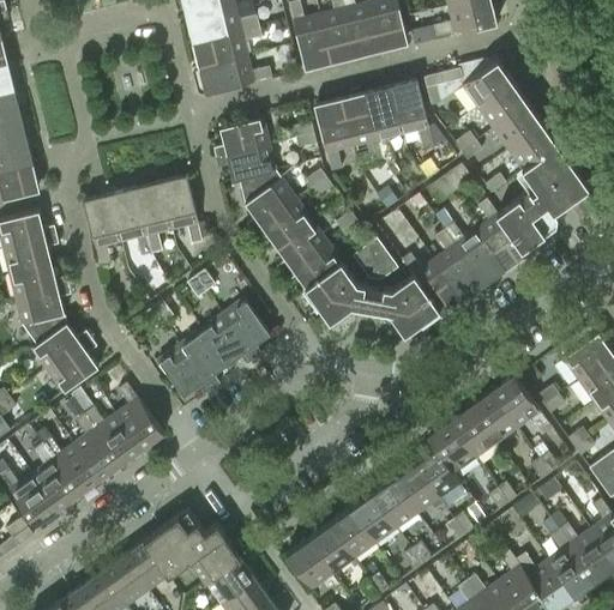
[(181,0),(186,18),(192,17),(234,6),(233,0),(181,0)]
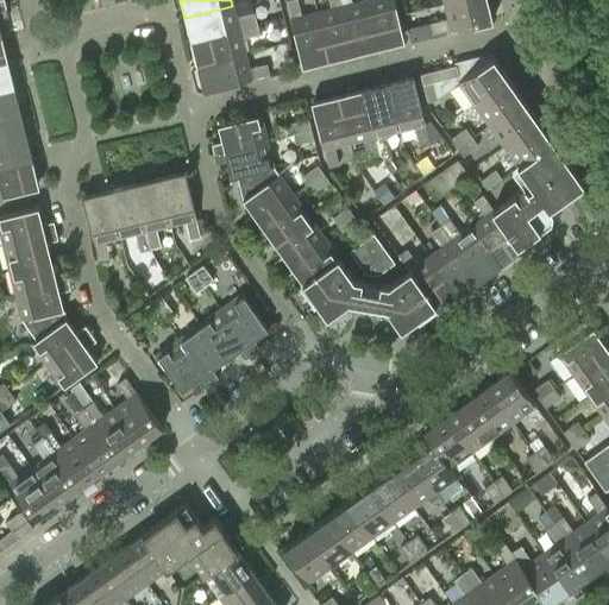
[(290,20),(290,21),(302,69),(328,63),(316,14),(301,18),(296,0),(287,2),(290,20)]
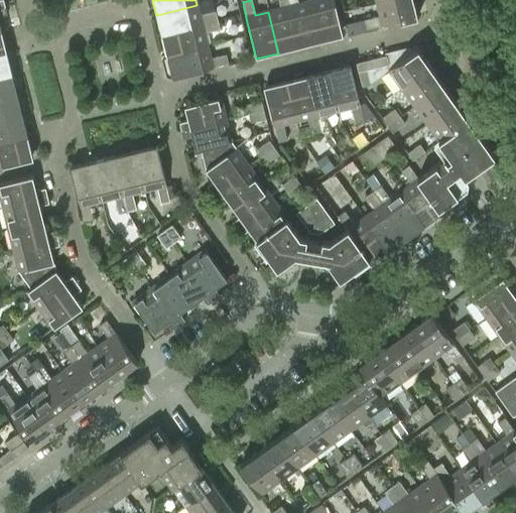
[(278,0),(280,9),(268,12),(278,53),(299,47),(287,0),(278,0)]
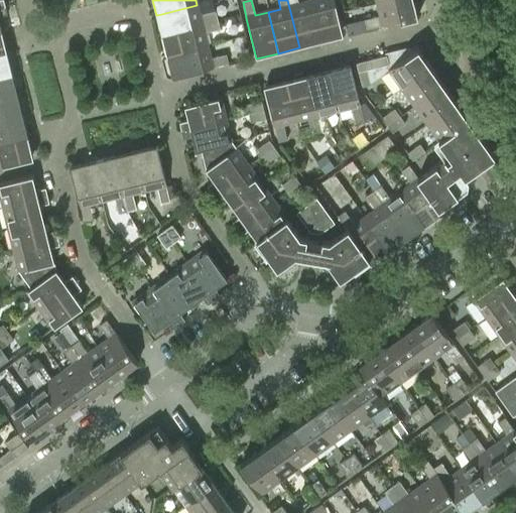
[(296,0),(287,0),(299,47),(320,42),(319,37),(310,1),(298,5),(296,0)]
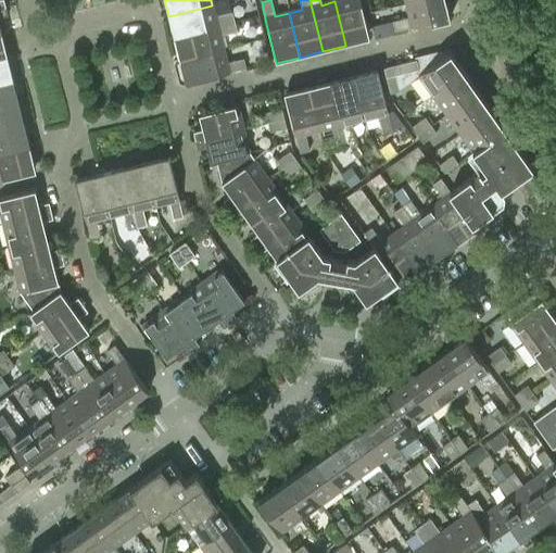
[(340,0),(335,1),(344,40),(345,46),(369,39),(368,35),(359,0),(340,0)]
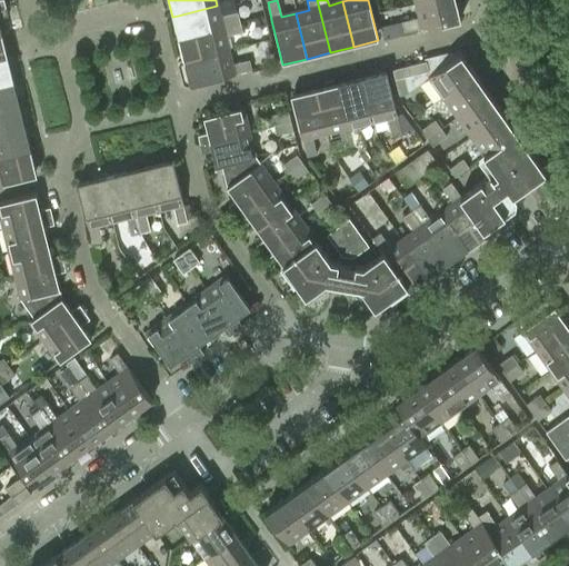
[(466,0),(437,0),(415,6),(419,20),(402,23),(405,33),(421,29),(421,30),(461,20),(457,5),(467,1),(466,0)]
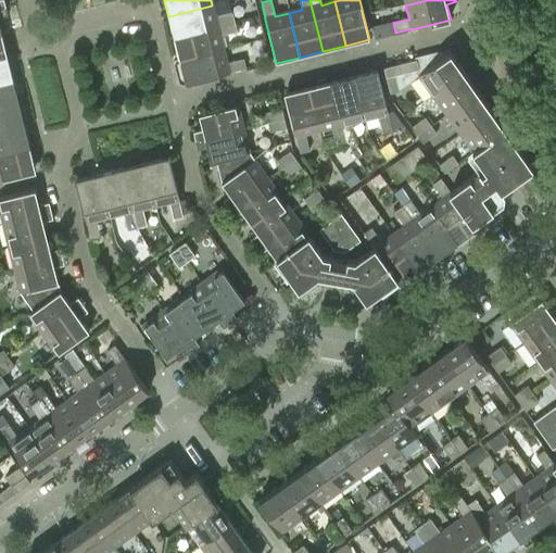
[(212,5),(174,15),(168,16),(174,39),(179,38),(235,24),(231,14),(216,19),(212,5)]
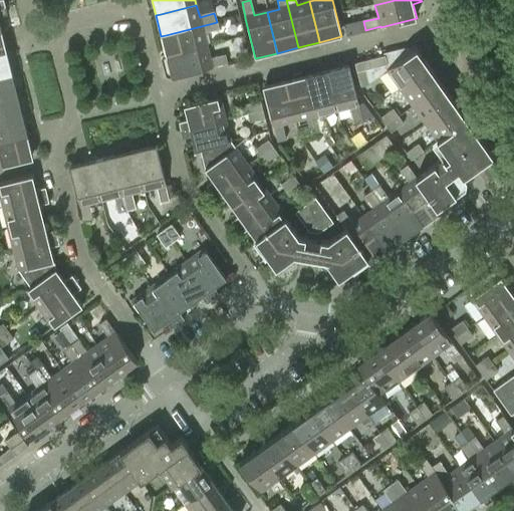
[(217,22),(166,35),(161,36),(166,57),(171,56),(207,47),(204,34),(219,31),(217,22)]
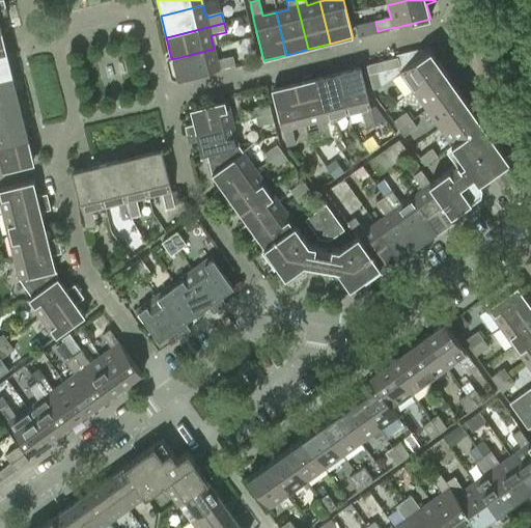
[(214,49),(176,58),(171,59),(177,82),(219,72),(219,71),(234,66),(232,58),(217,62),(214,49)]
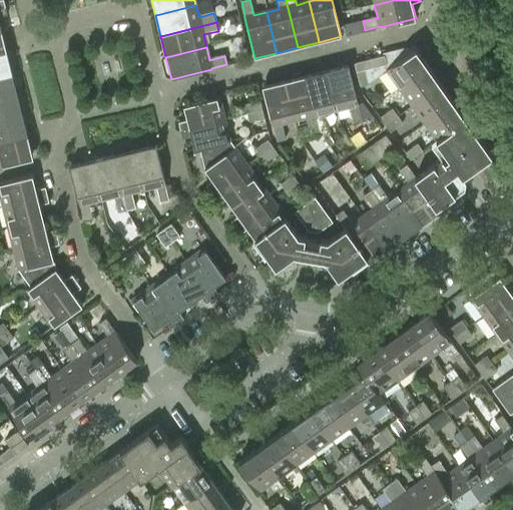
[(386,71),(399,90),(429,68),(416,50),(386,71)]
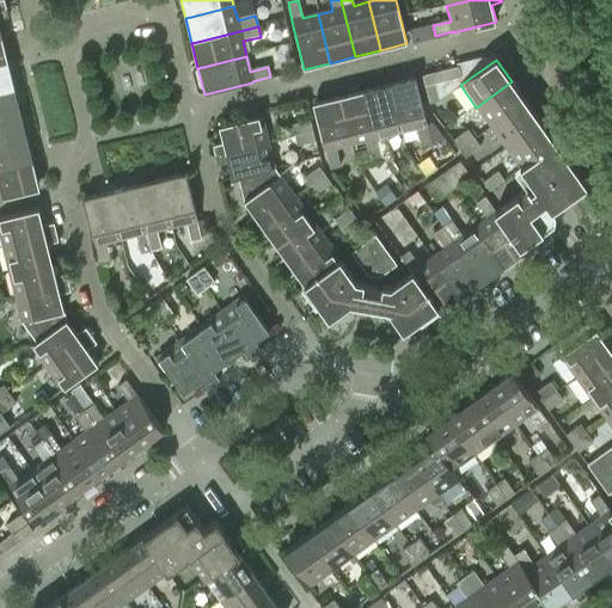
[(0,92),(14,88),(8,65),(2,66),(0,66),(0,92)]
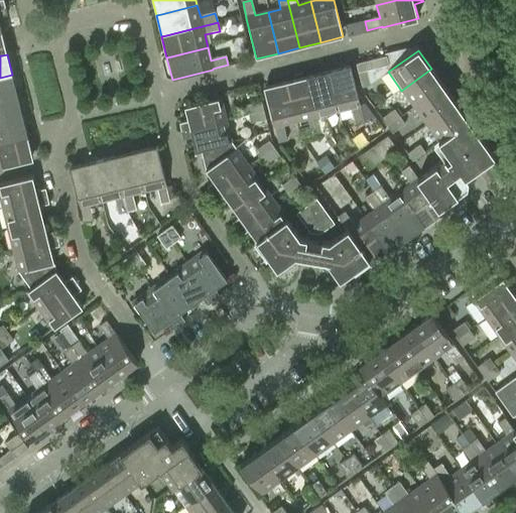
[(367,72),(388,67),(386,57),(356,65),(358,74),(367,72)]
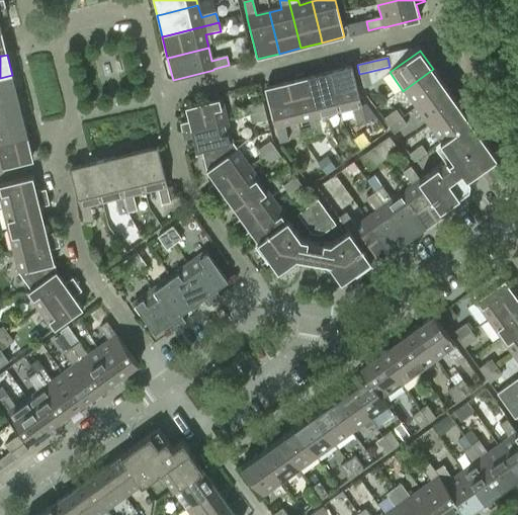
[(351,67),(329,72),(340,113),(352,110),(356,125),(364,122),(361,107),(351,67)]
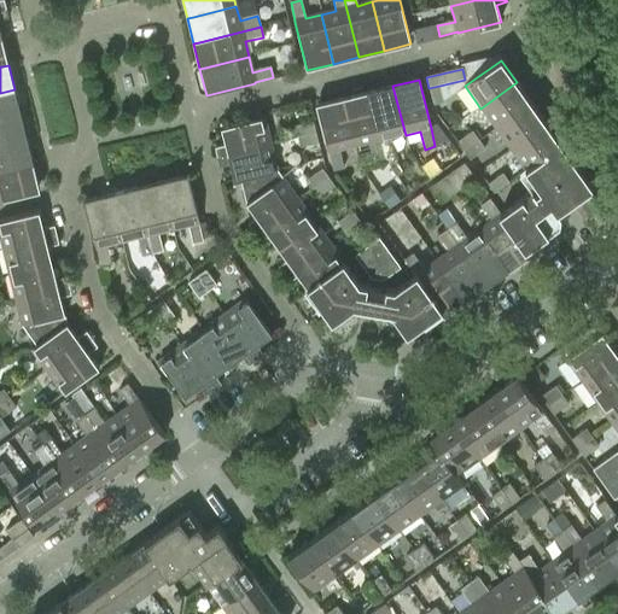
[(517,82),(481,109),(495,129),(532,104),(517,82)]
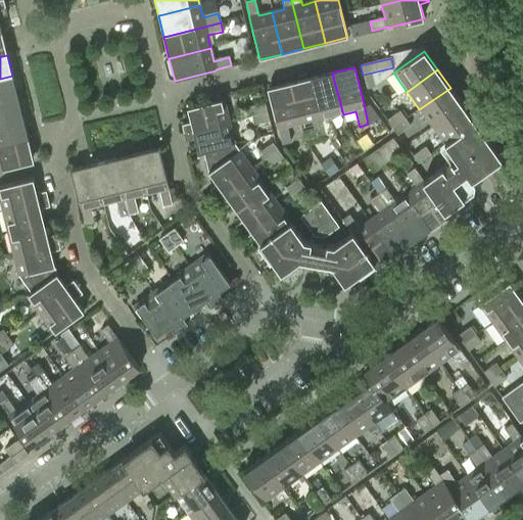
[(332,73),(311,79),(325,135),(334,133),(330,117),(343,114),(332,73)]
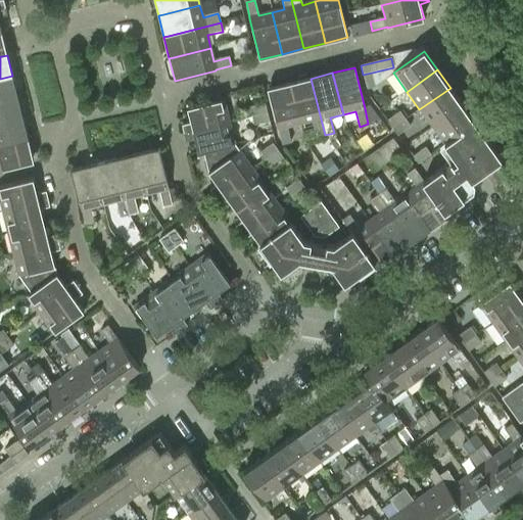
[(376,88),(372,73),(363,75),(367,90),(376,88)]
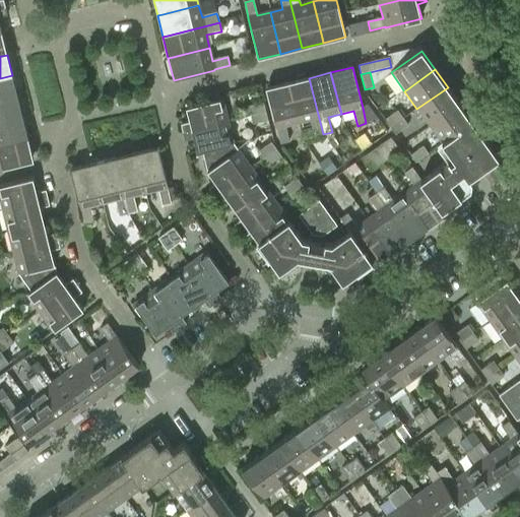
[(12,75),(0,78),(0,101),(17,97),(12,75)]
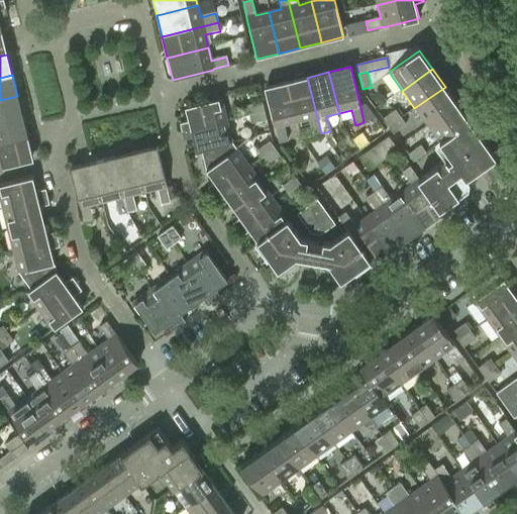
[(307,78),(286,83),(296,123),(308,120),(312,135),(321,133),(307,78)]
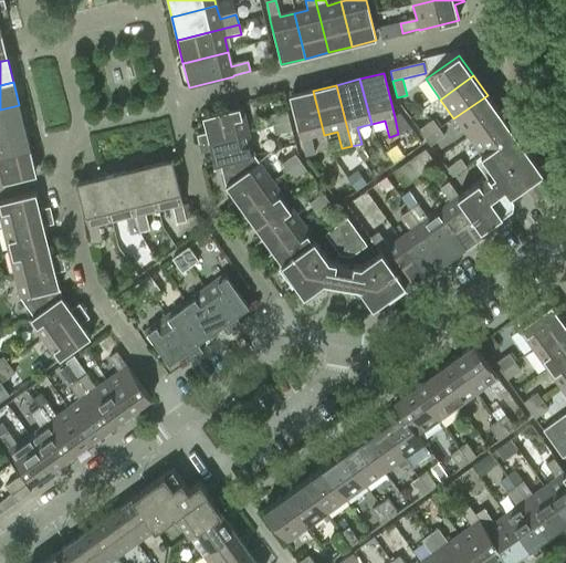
[(289,96),(291,102),(301,142),(305,157),(314,155),(310,138),(324,135),(313,91),(289,96)]
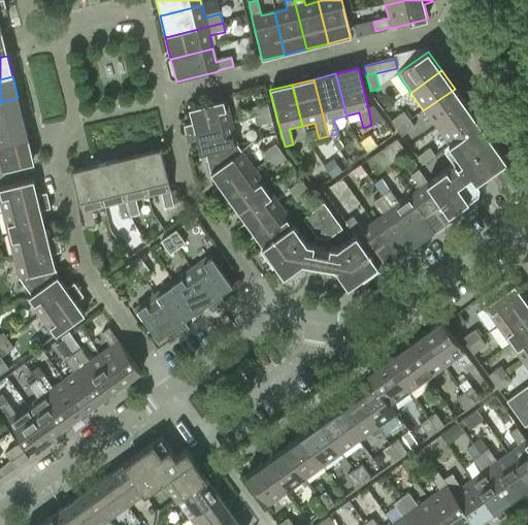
[(455,89),(423,110),(436,129),(467,106),(455,89)]
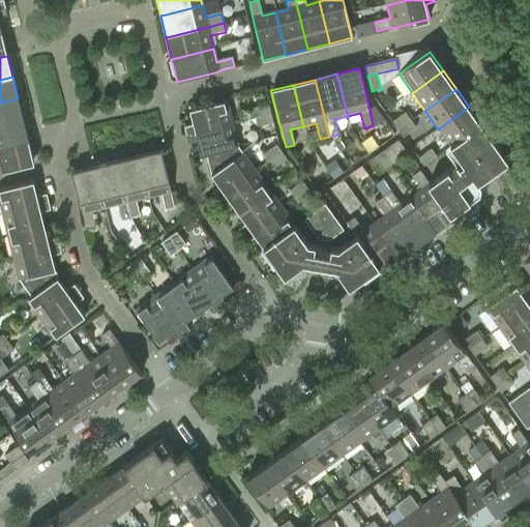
[(18,98),(0,103),(0,125),(23,120),(18,98)]
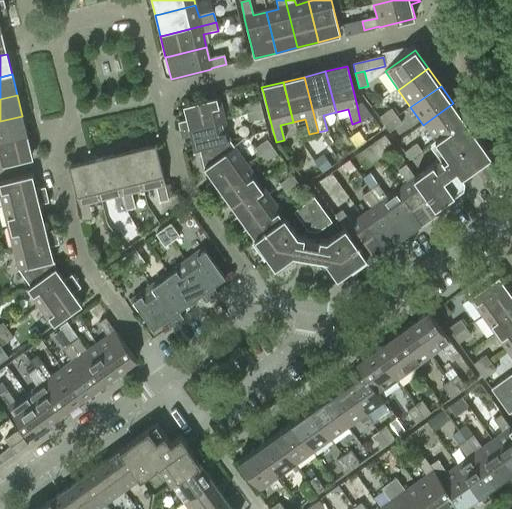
[(224,120),(219,98),(183,107),(187,121),(178,123),(180,131),(224,120)]
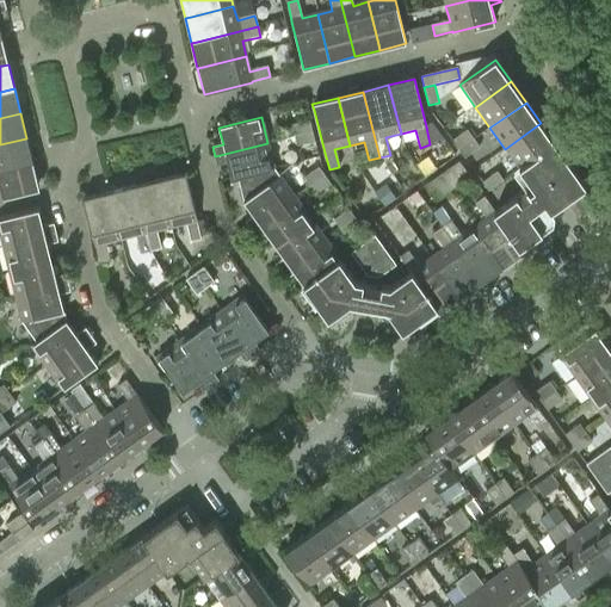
[(291,127),(294,136),(312,131),(309,122),(291,127)]
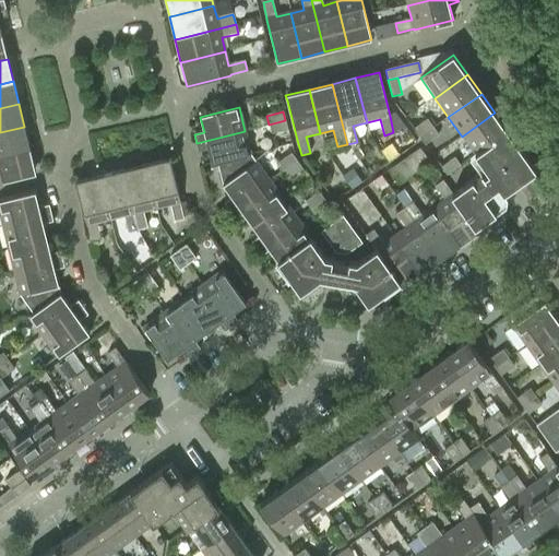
[(476,156),(509,132),(495,113),(462,137),(476,156)]
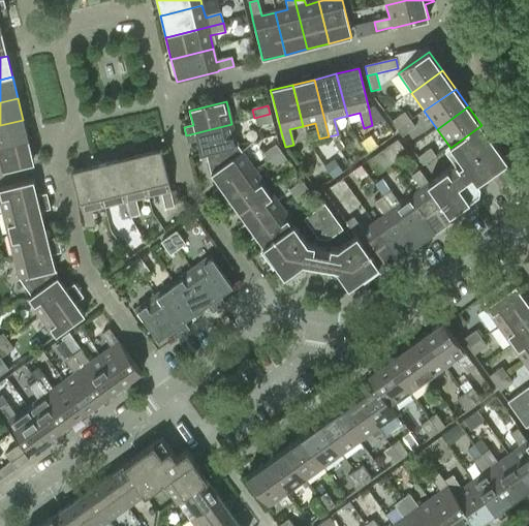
[(270,114),(254,118),(257,127),(272,123),(270,114)]
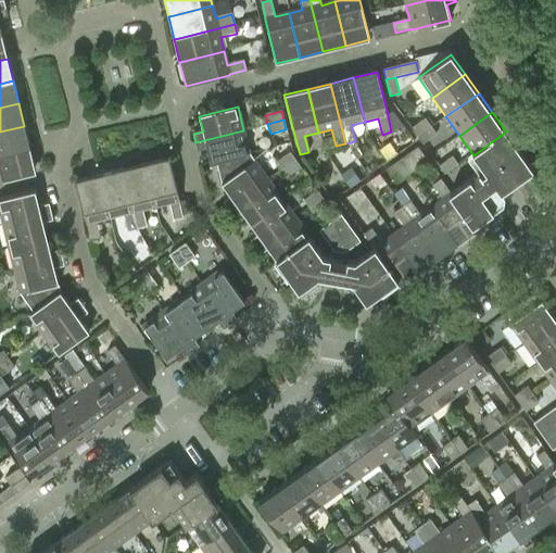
[(425,120),(412,129),(417,137),(430,127),(425,120)]
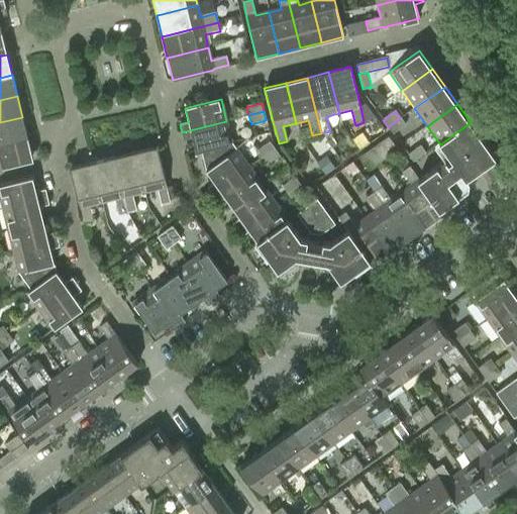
[(0,145),(27,138),(22,117),(0,122),(0,145)]
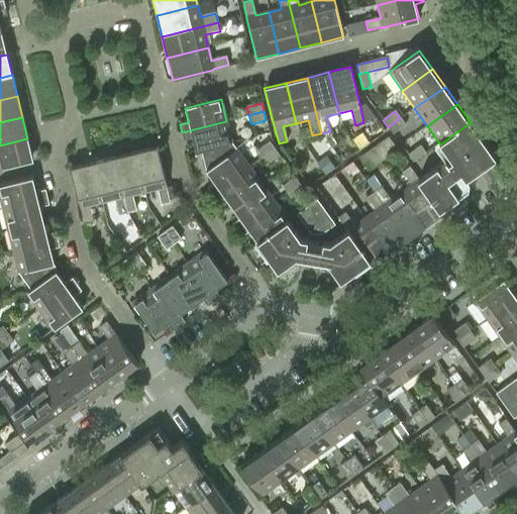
[(400,118),(388,127),(393,134),(406,126),(400,118)]
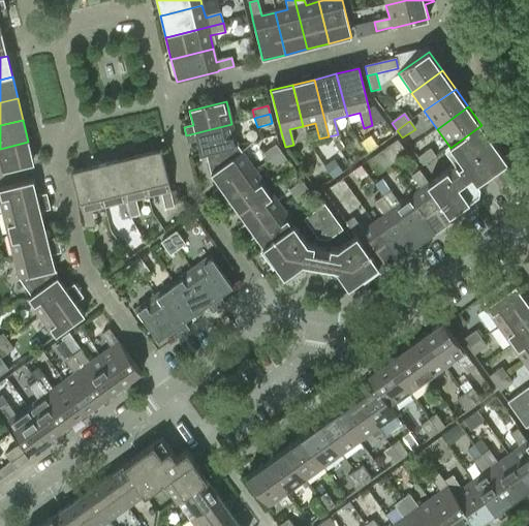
[(231,124),(186,135),(187,143),(196,141),(200,156),(206,155),(206,153),(237,146),(231,124)]
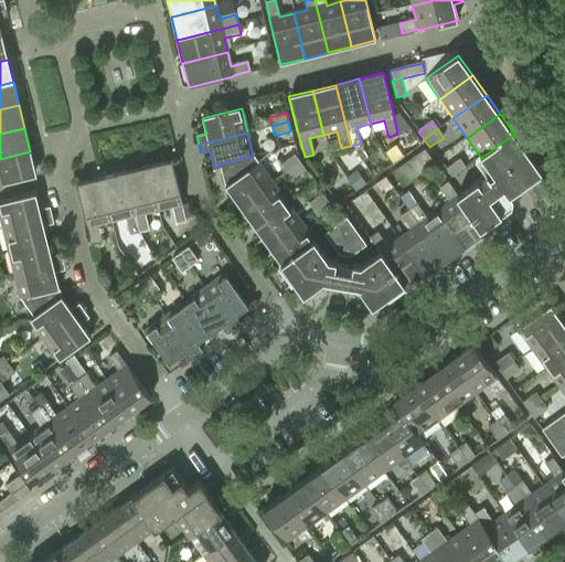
[(548,190),(539,176),(542,173),(514,134),(481,158),(494,176),(490,179),(488,176),(457,198),(481,231),(482,230),(501,215),(498,211),(508,204),(499,192),(503,190),(509,198),(522,188),(533,201),(548,190)]
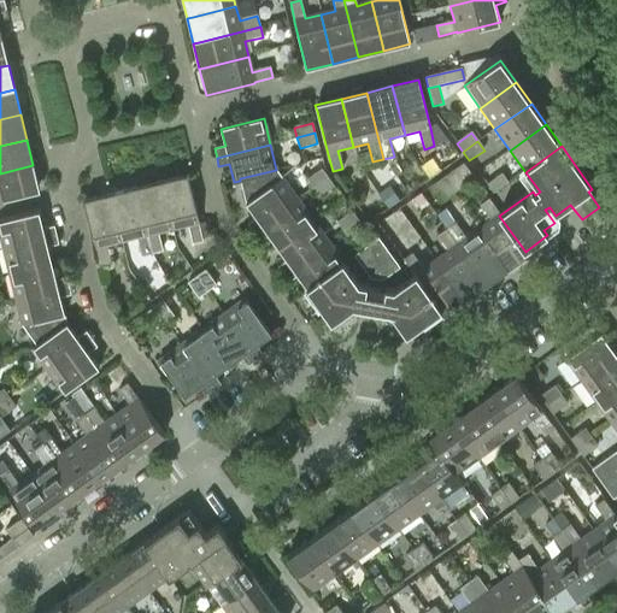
[(0,201),(40,192),(33,165),(0,174),(0,201)]
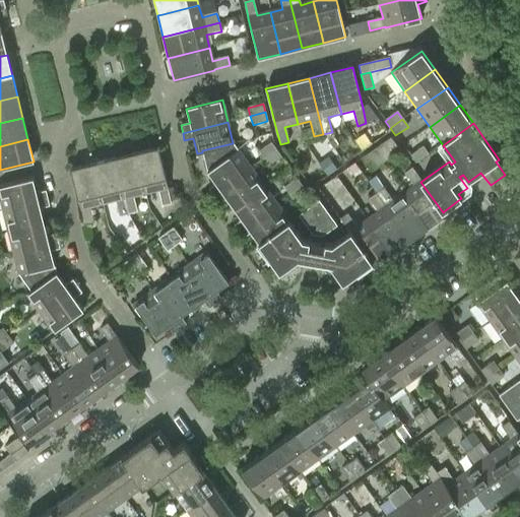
[(399,151),(390,139),(383,144),(392,156),(399,151)]
